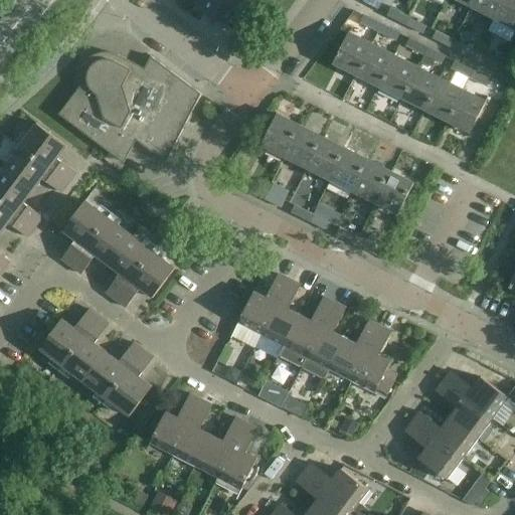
[(200,0),(196,9),(202,12),(203,12),(229,25),(241,0),(200,0)]
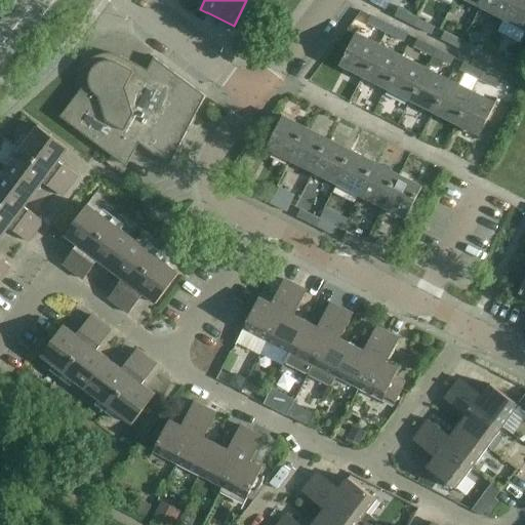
[(502,19),(513,0),(483,0),(480,7),(502,19)]
